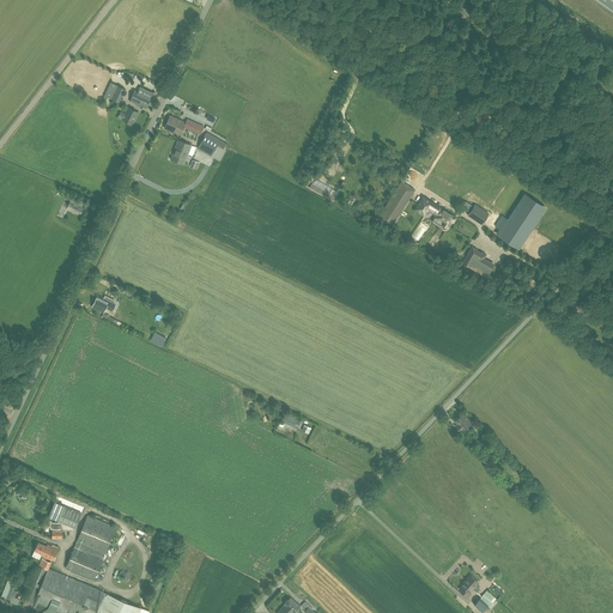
[(119,102),(126,89),(116,84),(110,97),(119,102)]
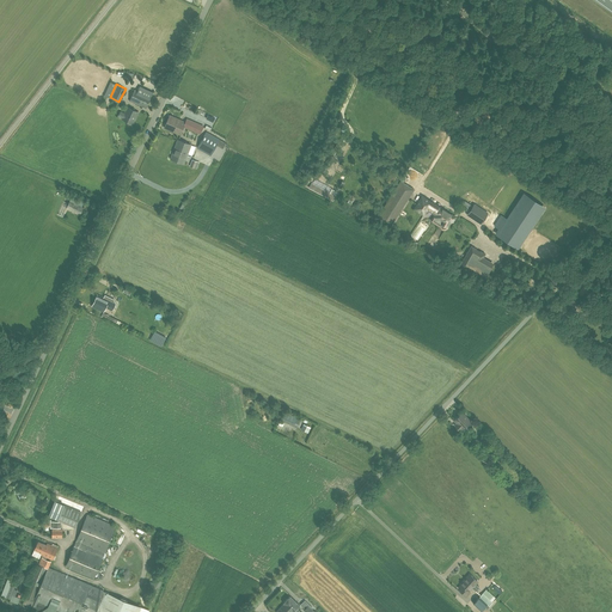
[(151,97),(135,90),(130,101),(146,108),(151,97)]
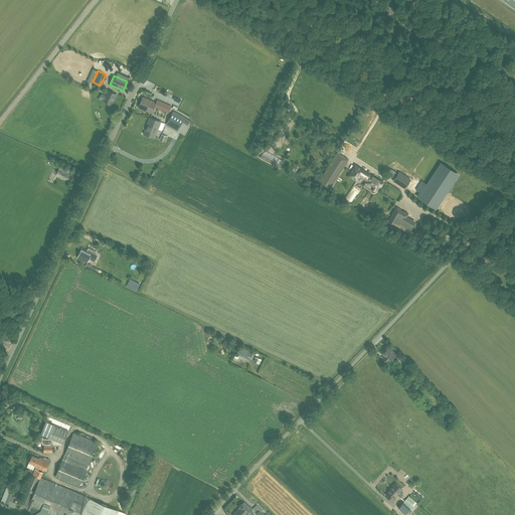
[(111,106),(111,104),(112,105),(117,95),(108,90),(103,100),(108,103),(107,104),(111,106)]
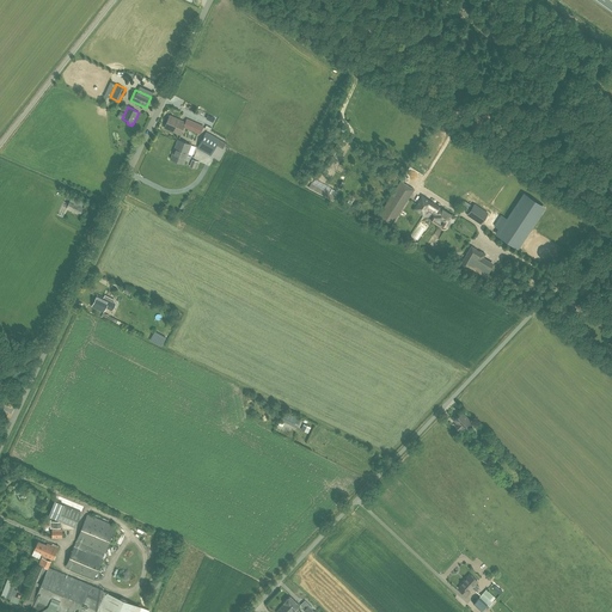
[(187,120),(185,122),(170,116),(165,128),(181,134),(184,127),(201,134),(203,127),(187,120)]
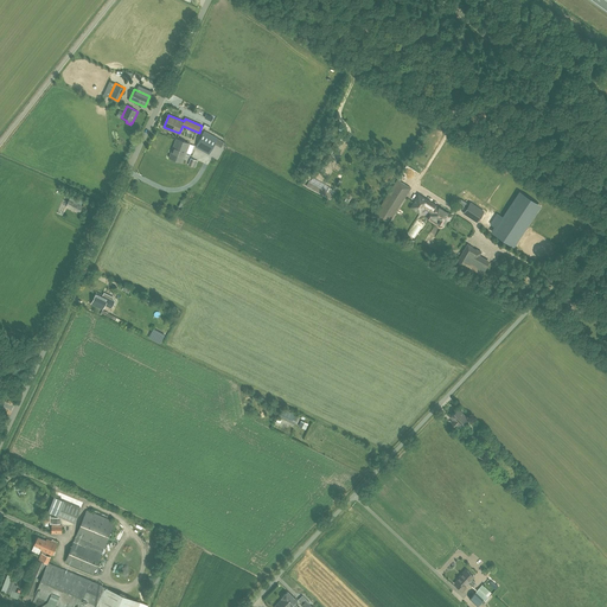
[(209,154),(218,139),(205,131),(196,147),(209,154)]
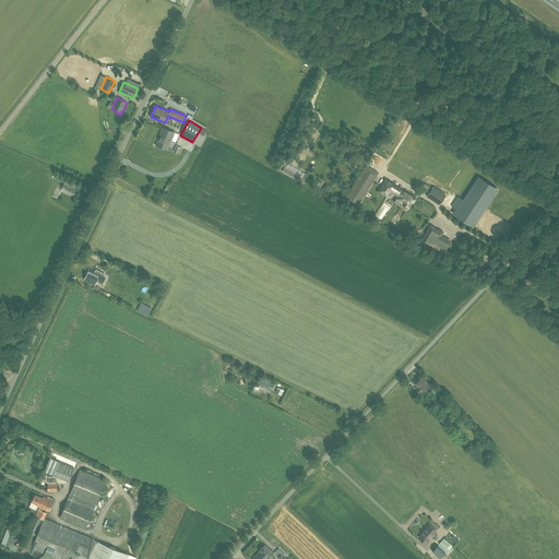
[(300,154),(312,134),(316,129),(310,127),(307,131),(296,152),(300,154)]
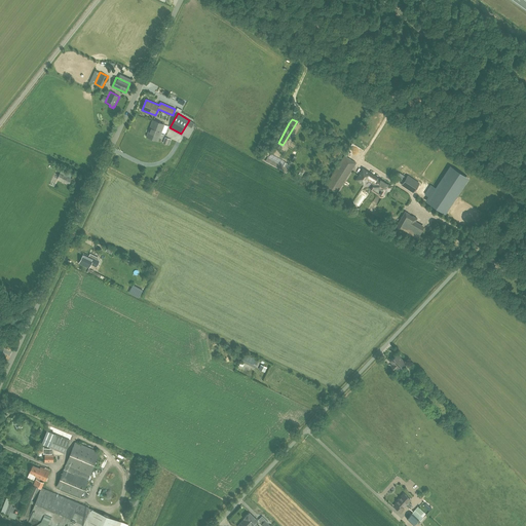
[(158,141),(161,133),(164,124),(153,120),(150,128),(147,137),(158,141)]
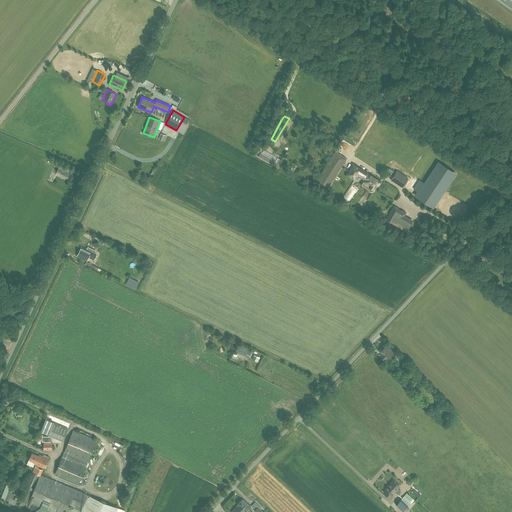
[(161,133),(159,139),(164,141),(167,135),(161,133)]
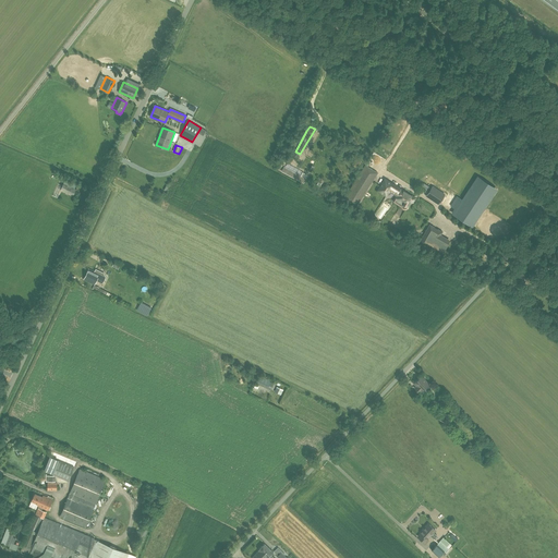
[(378,172),(365,165),(344,198),(356,206),(378,172)]
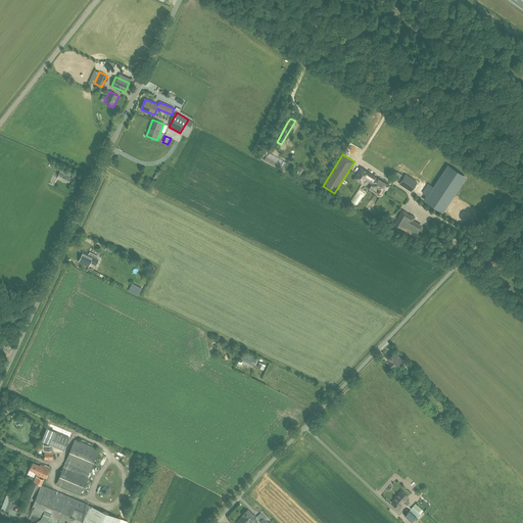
[(287,168),(283,165),(266,156),(265,160),(285,172),(287,168)]
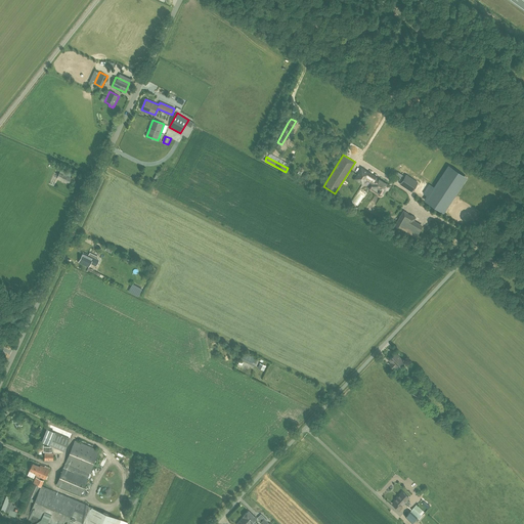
[(361,168),(355,179),(363,183),(366,179),(374,183),(372,185),(378,189),(378,190),(378,191),(378,192),(378,193),(379,194),(380,195),(381,195),(382,194),(383,193),(384,193),(386,188),(388,189),(390,185),(387,184),(377,178),(369,174),(369,173),(361,168)]
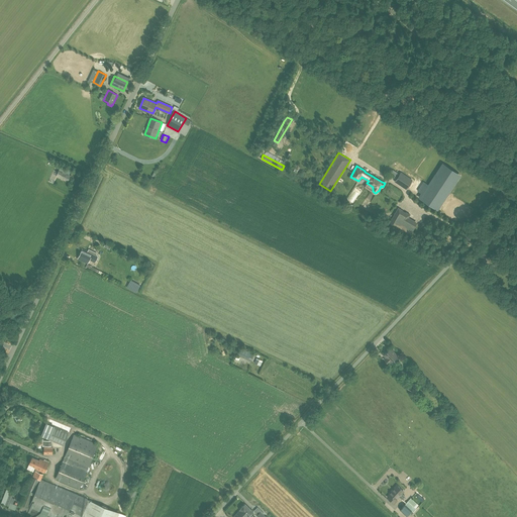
[(397,179),(400,174),(393,169),(390,174),(397,179)]
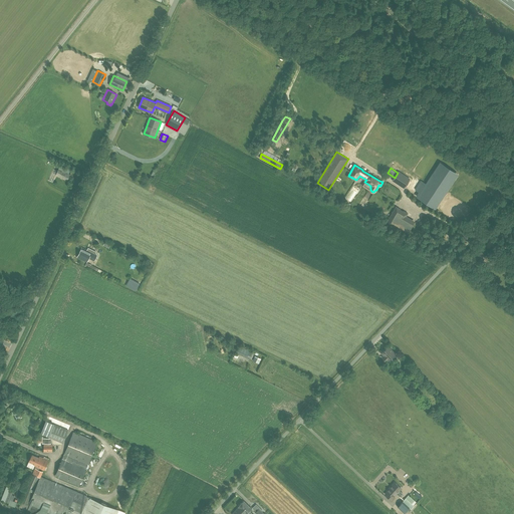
[(70,174),(58,169),(56,175),(67,180),(70,174)]
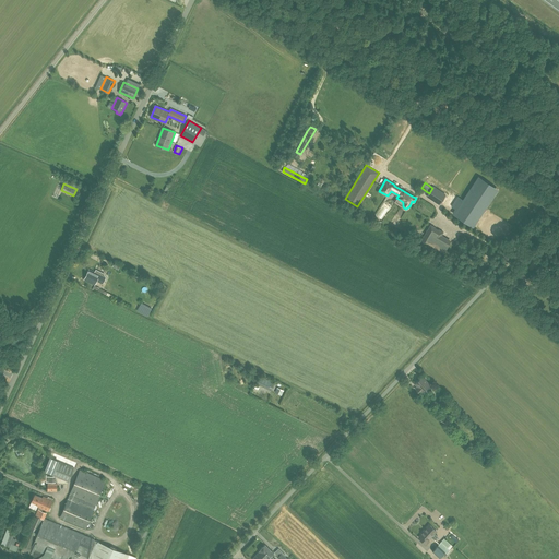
[(448,195),(433,186),(427,197),(441,205),(448,195)]
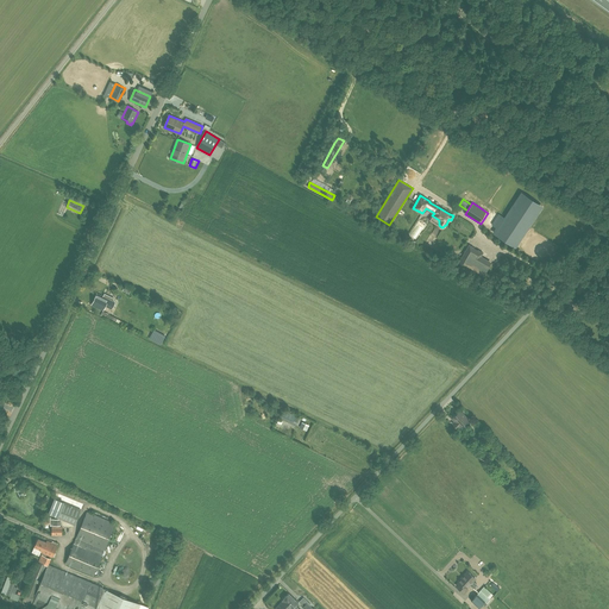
[(418,237),(425,226),(420,223),(413,234),(418,237)]
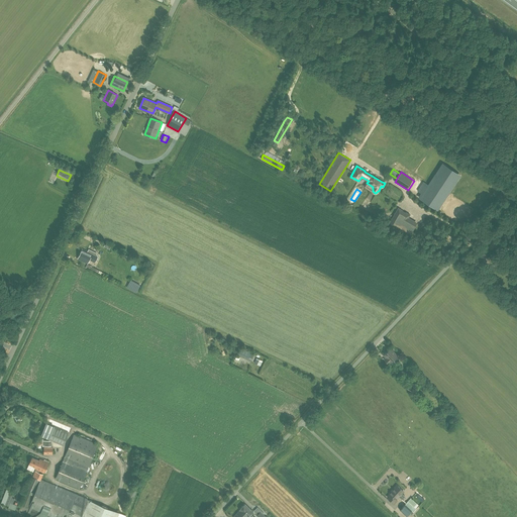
[(416,223),(408,218),(410,214),(398,208),(389,224),(400,231),(401,230),(409,235),(416,223)]
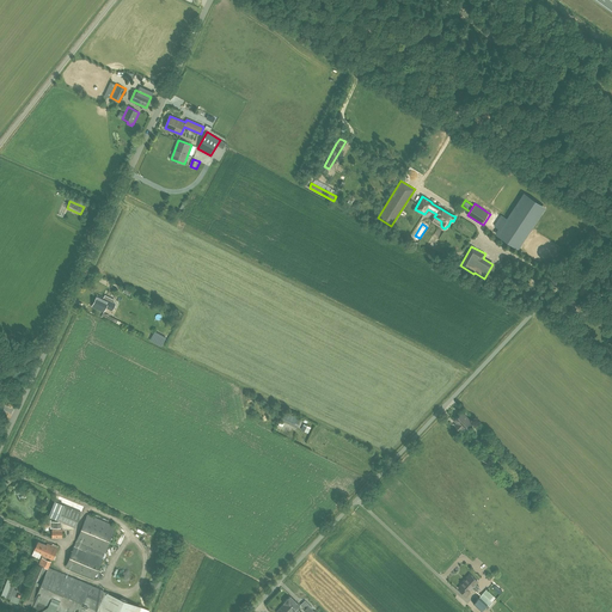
[(112,311),(116,304),(98,295),(92,306),(104,312),(106,307),(112,311)]
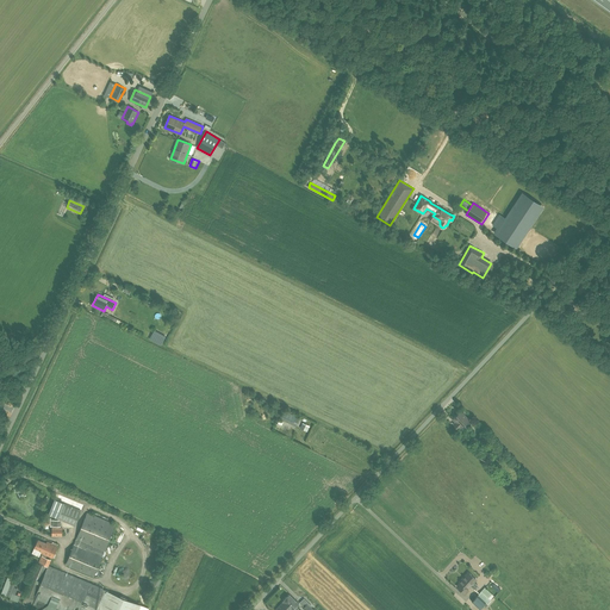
[(124,323),(114,318),(104,312),(103,312),(101,316),(113,322),(113,321),(123,325),(124,323)]
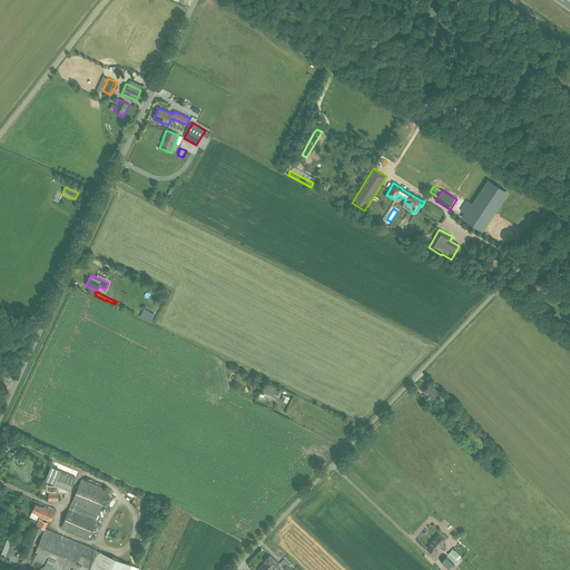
[(155,314),(145,308),(140,316),(150,322),(155,314)]
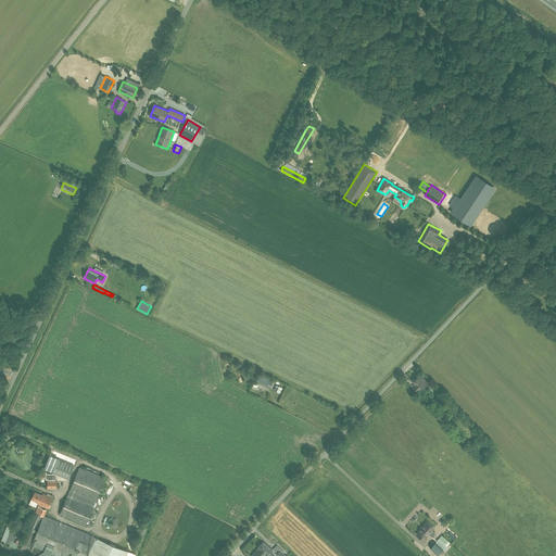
[(266,387),(269,378),(260,373),(256,379),(264,382),(263,384),(266,387)]
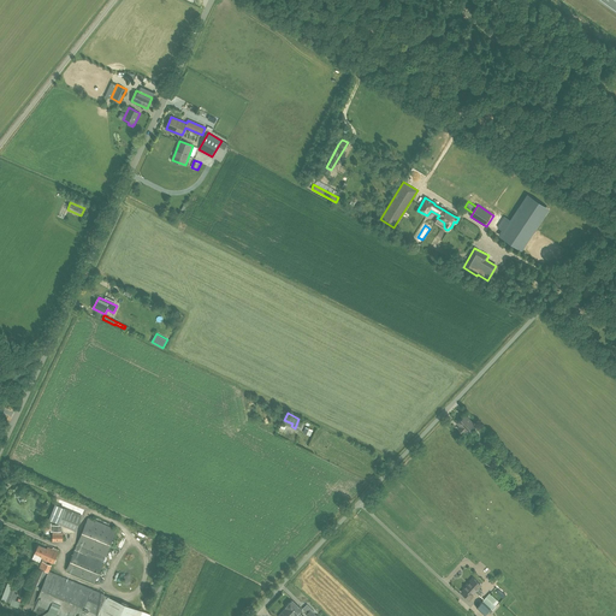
[(460,420),(457,422),(460,426),(458,428),(462,433),(465,431),(466,432),(468,428),(474,424),(466,415),(460,420)]
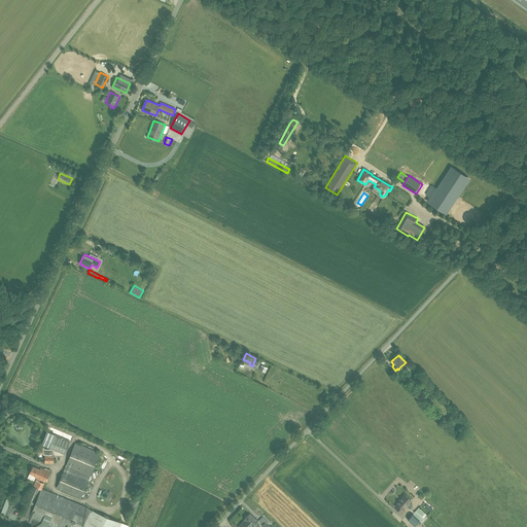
[(409,379),(402,372),(397,377),(405,383),(409,379)]
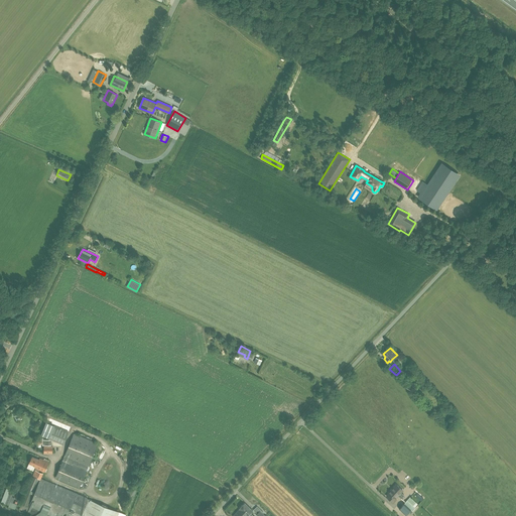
[(69,431),(53,425),(48,437),(63,443),(69,431)]
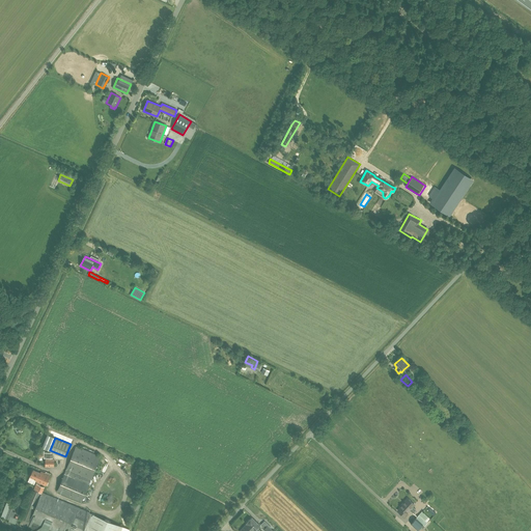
[(82,502),(101,456),(76,446),(57,492),(82,502)]
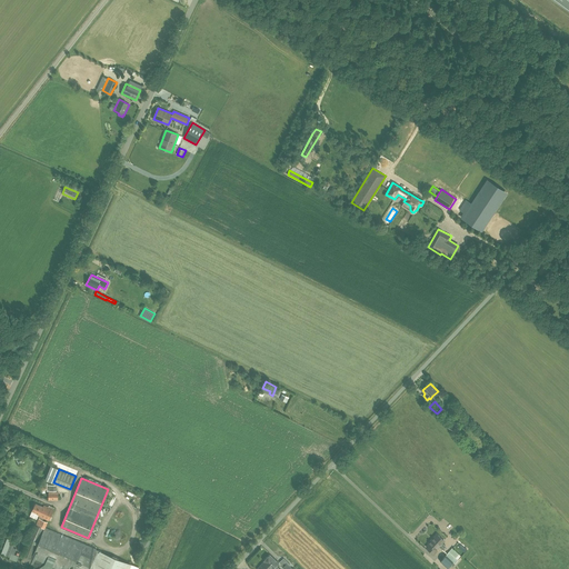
[(37,519),(39,513),(40,515),(39,516),(49,520),(53,509),(45,505),(43,507),(36,503),(32,511),(30,516),(37,519)]
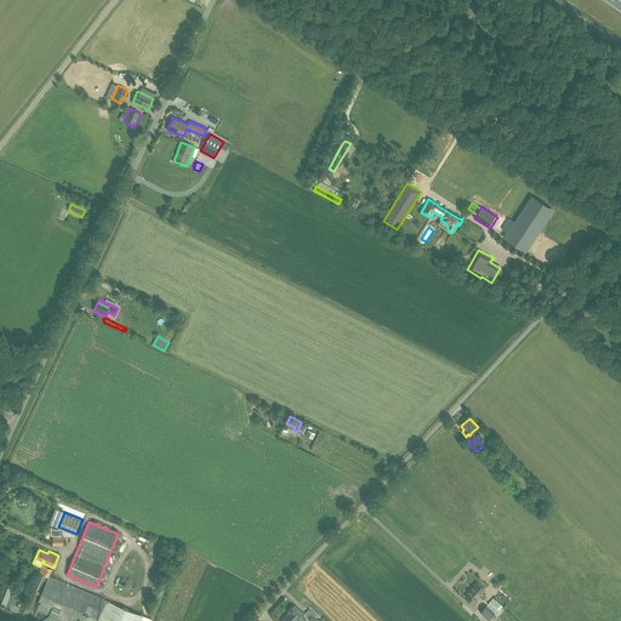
[(40,573),(23,613),(41,620),(40,620),(149,620),(151,619),(143,616),(109,602),(40,573)]
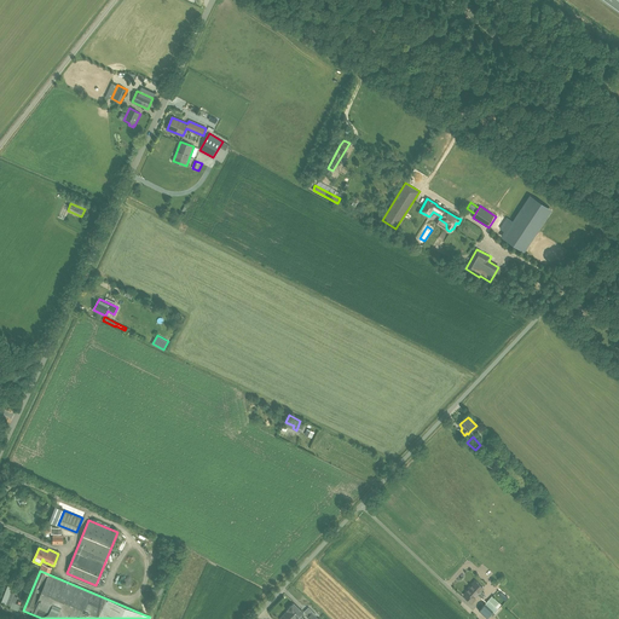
[(467,591),(464,595),(472,602),(475,599),(475,597),(484,588),(475,580),(466,590),(467,591)]
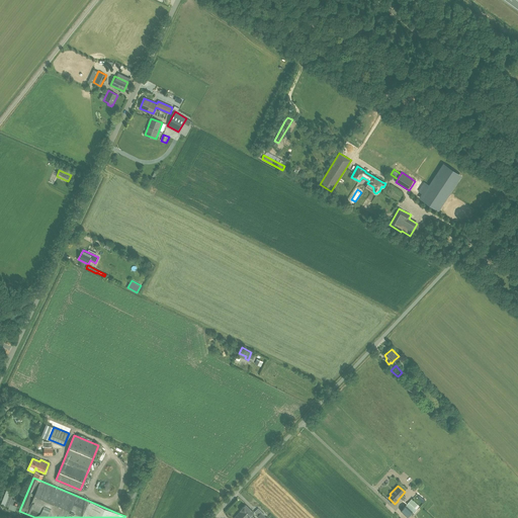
[(137,497),(140,489),(134,487),(131,495),(137,497)]
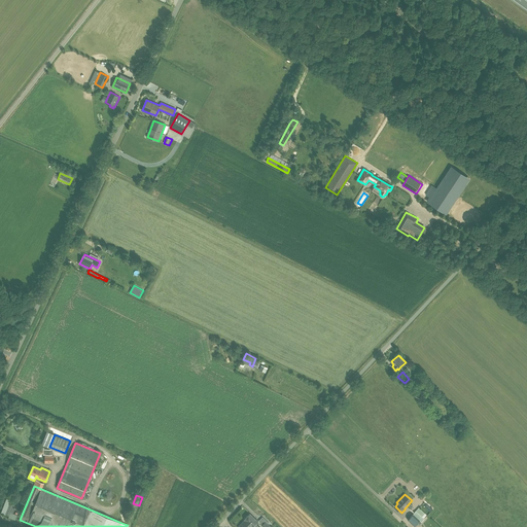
[(15,508),(13,507),(15,501),(11,499),(6,516),(9,517),(10,513),(13,514),(15,508)]
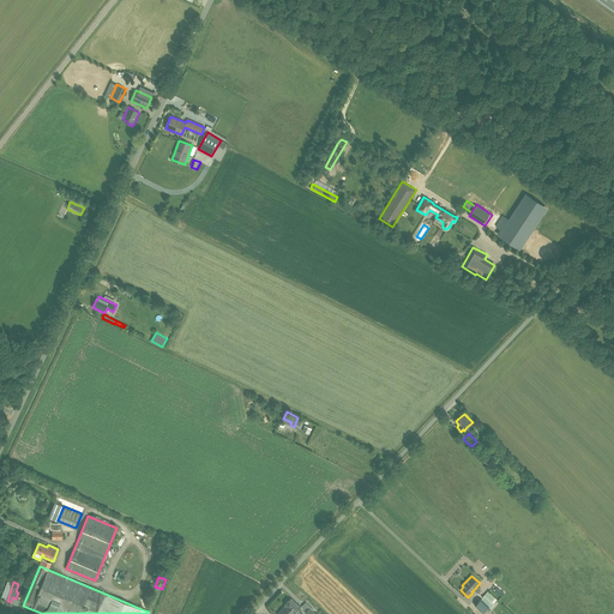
[(494,605),(485,595),(485,596),(475,606),(483,613),(487,609),(488,611),(494,605)]
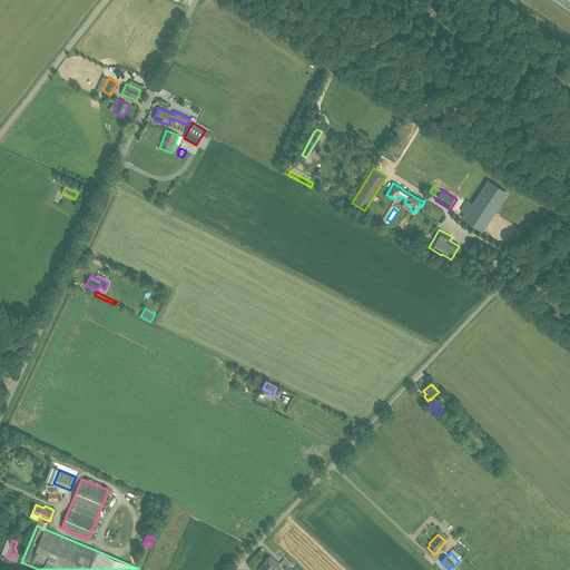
[(273,569),(279,564),(269,556),(264,561),(265,562),(273,569)]
